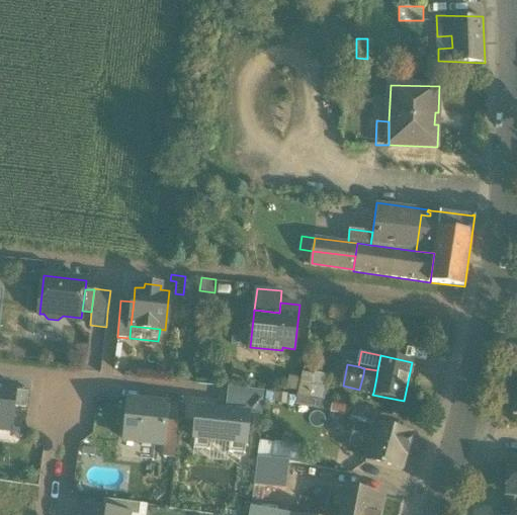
[(303,395),(324,399),(329,375),(306,369),(303,368),(300,377),(297,394),(303,395)]
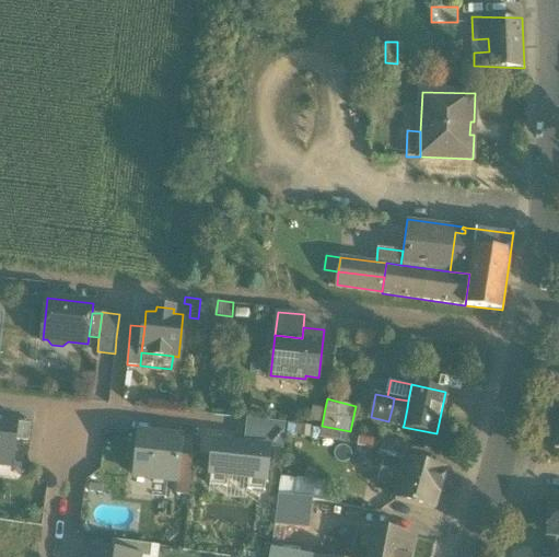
[(408,401),(394,398),(393,405),(407,408),(408,401)]
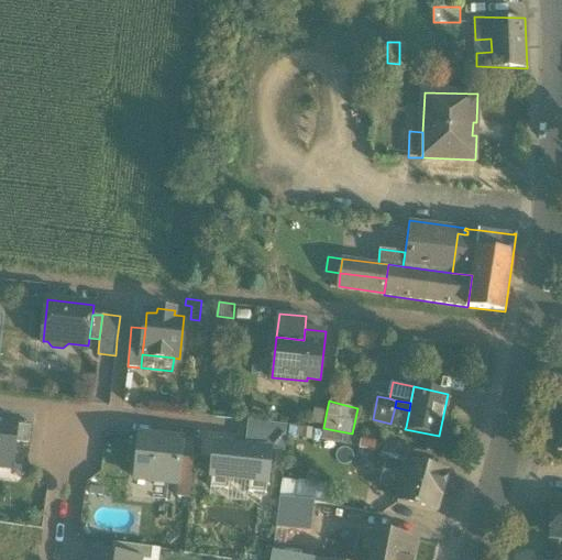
[(309,427),(323,428),(327,410),(313,407),(309,427)]
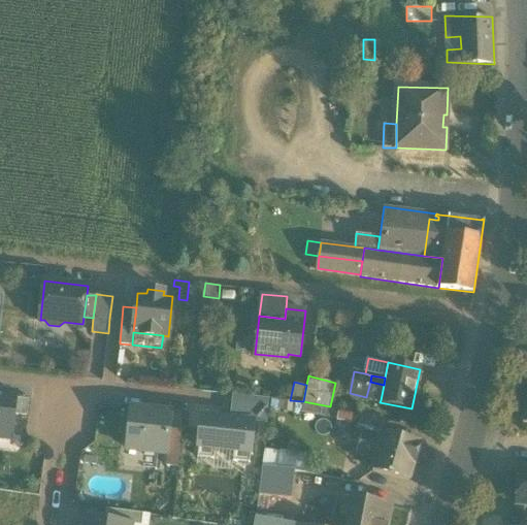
[(366,397),(381,400),(384,385),(370,382),(366,397)]
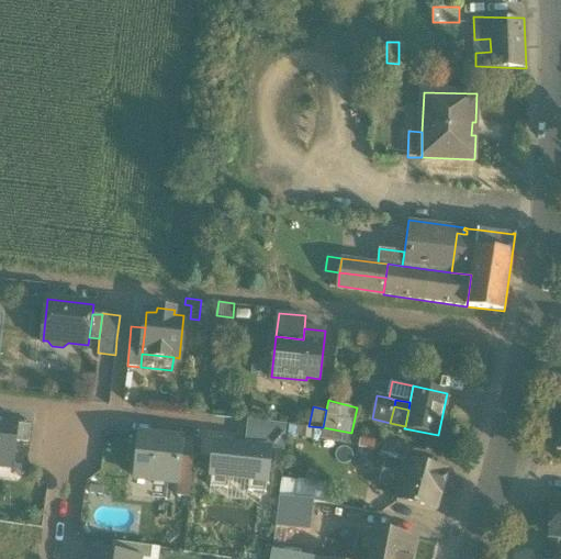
[(18,418),(0,416),(0,464),(12,466),(13,466),(15,440),(18,423),(18,418)]
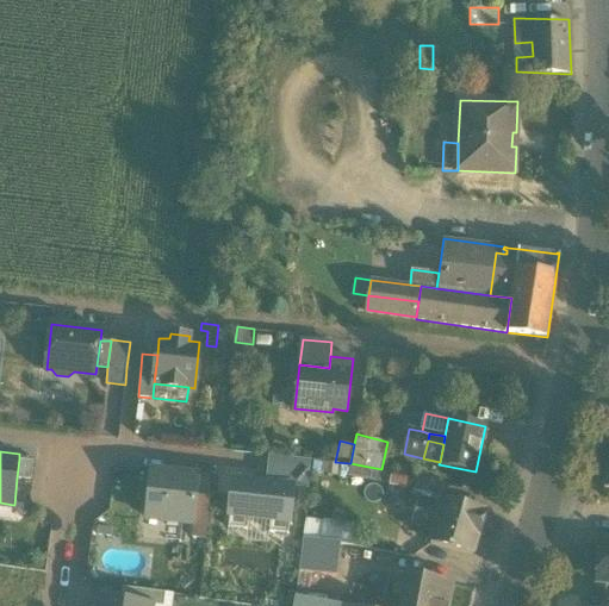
[(269,455),(266,483),(294,486),(309,487),(311,460),(269,455)]
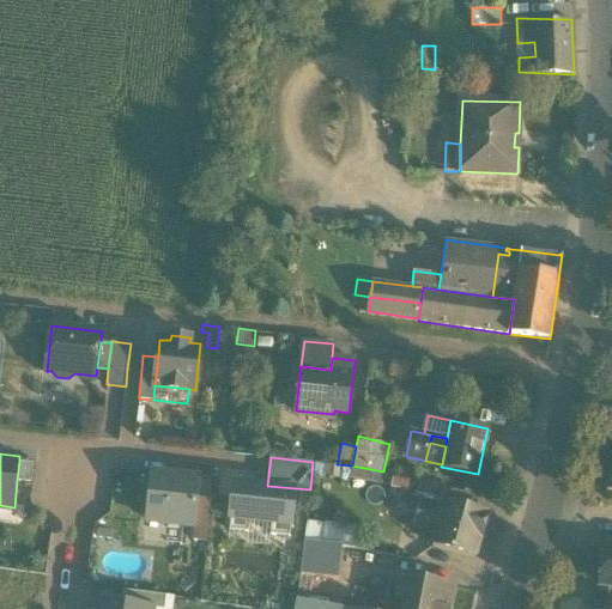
[(34,462),(19,461),(17,480),(31,481),(34,462)]
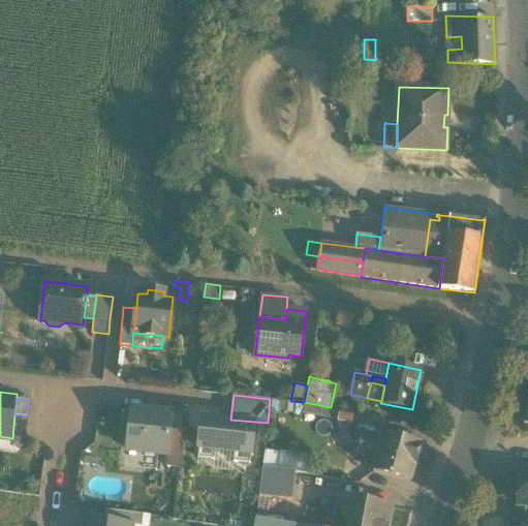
[(329,418),(331,407),(309,403),(304,402),(303,411),(329,418)]
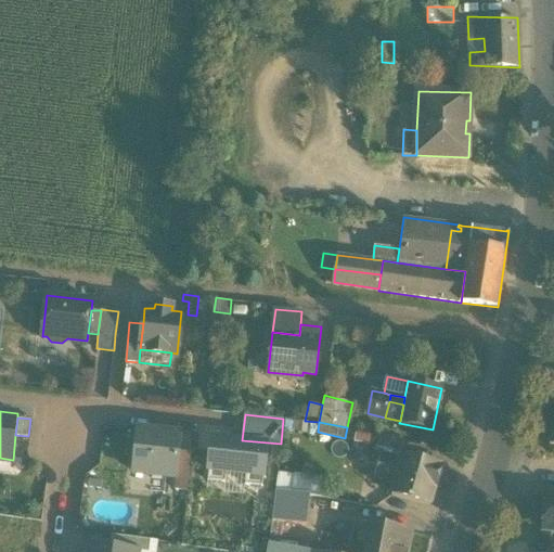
[(138,427),(133,471),(176,475),(179,450),(181,433),(138,427)]
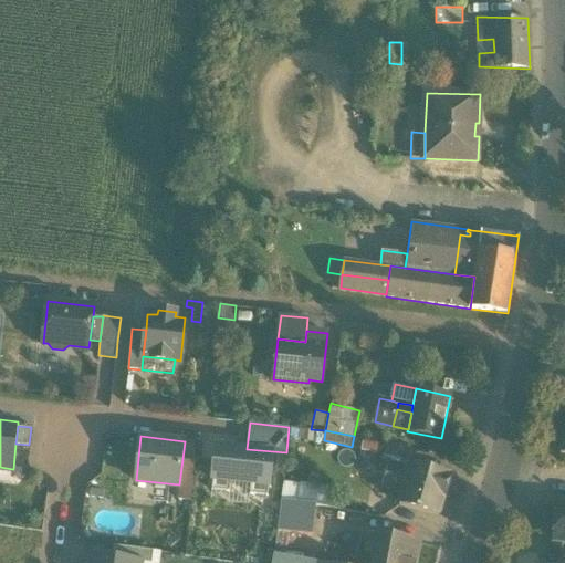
[(384,457),(409,462),(412,450),(387,444),(384,457)]
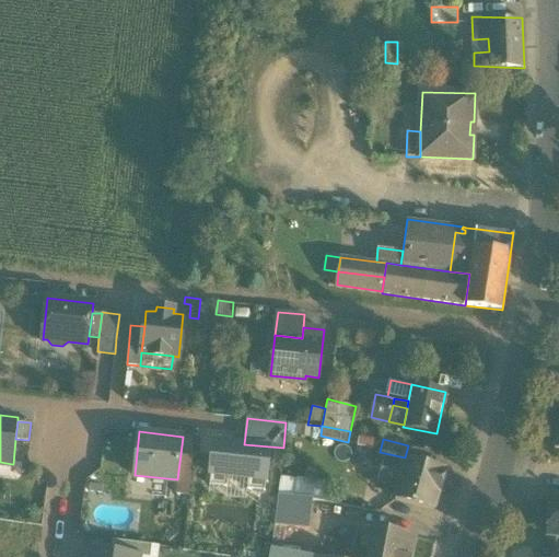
[(244,444),(214,441),(210,484),(228,486),(229,476),(249,478),(248,488),(265,490),(270,447),(244,444)]
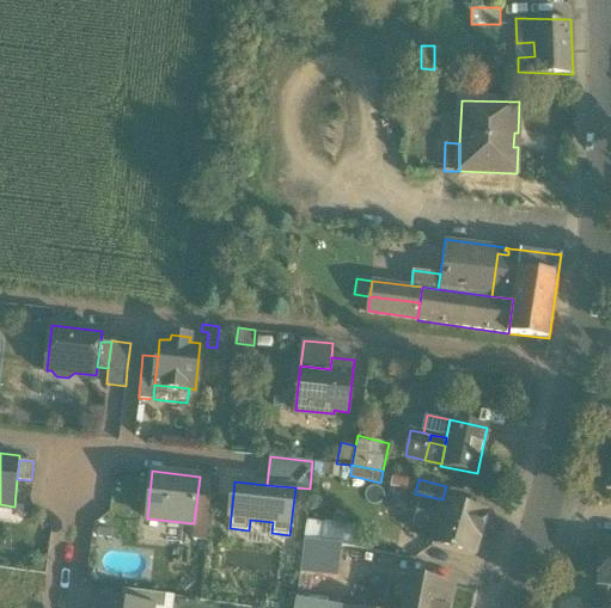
[(212,497),(197,496),(194,523),(193,539),(207,541),(212,497)]
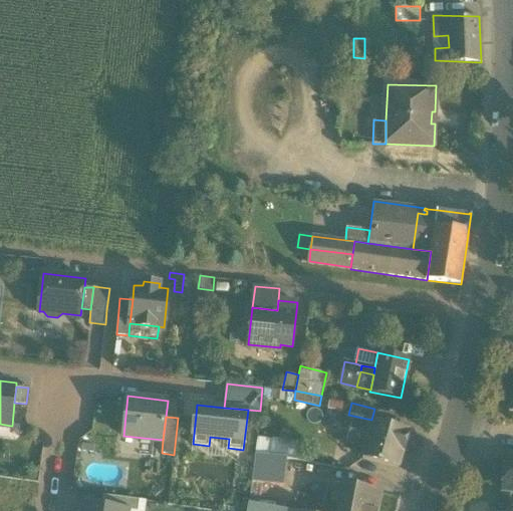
[(347,440),(366,446),(371,426),(353,421),(347,440)]
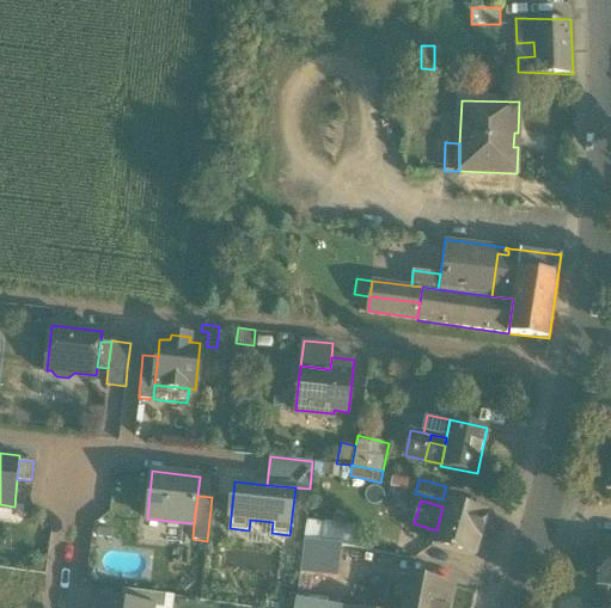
[(444,503),(443,507),(437,530),(432,545),(474,556),(480,535),(481,535),(487,514),(444,503)]
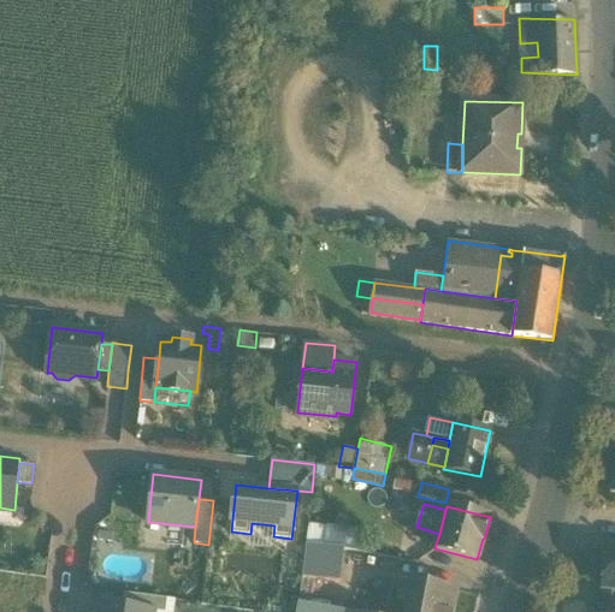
[(0,523),(11,526),(13,510),(0,507),(0,523)]
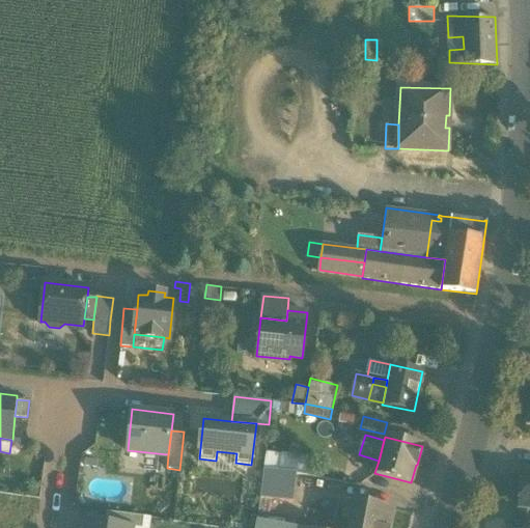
[(266,450),(263,468),(279,470),(281,452),(266,450)]
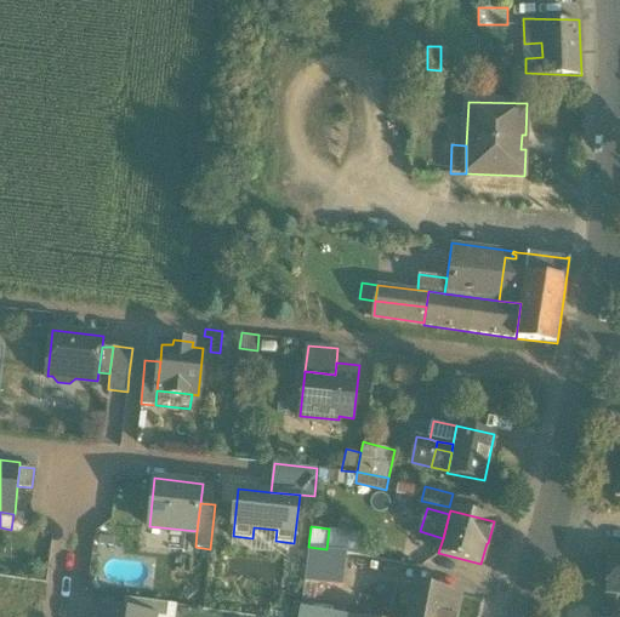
[(252,538),(233,536),(233,541),(252,543),(251,550),(274,553),(274,546),(294,548),(294,543),(276,541),(277,530),(254,527),(252,538)]
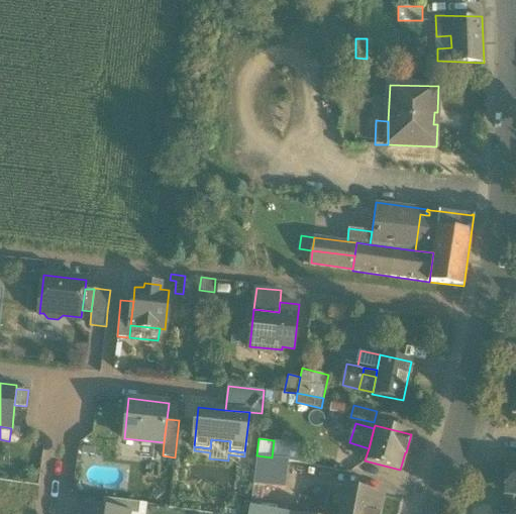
[(305,444),(274,440),(272,457),(289,459),(304,460),(305,444)]
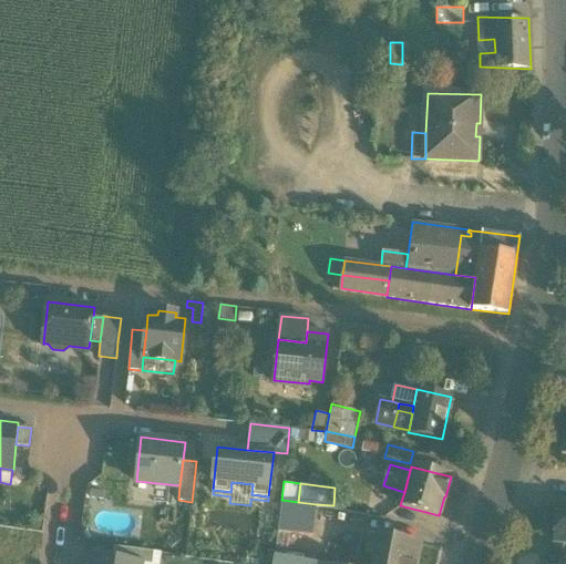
[(298,502),(281,500),(278,531),(312,535),(317,504),(298,502)]
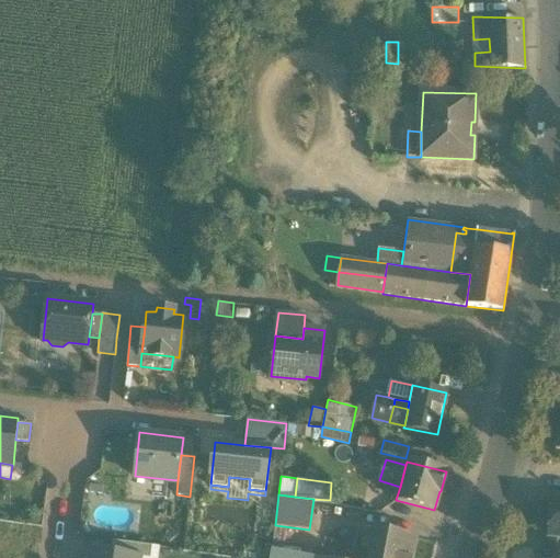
[(550,534),(559,534),(559,501),(552,500),(550,534)]
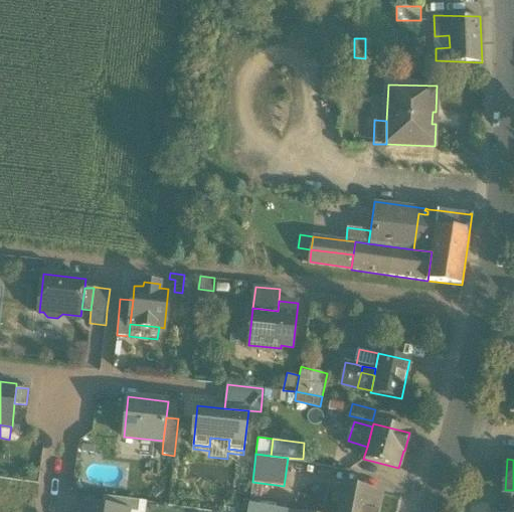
[(331,501),(343,504),(346,485),(334,482),(331,501)]
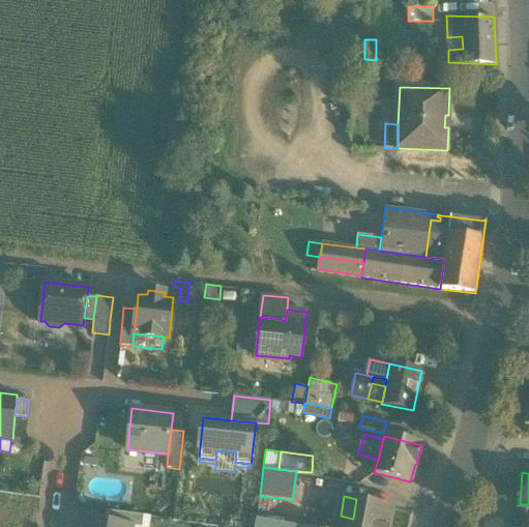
[(393,505),(356,499),(353,519),(351,526),(386,526),(387,525),(389,525),(393,505)]
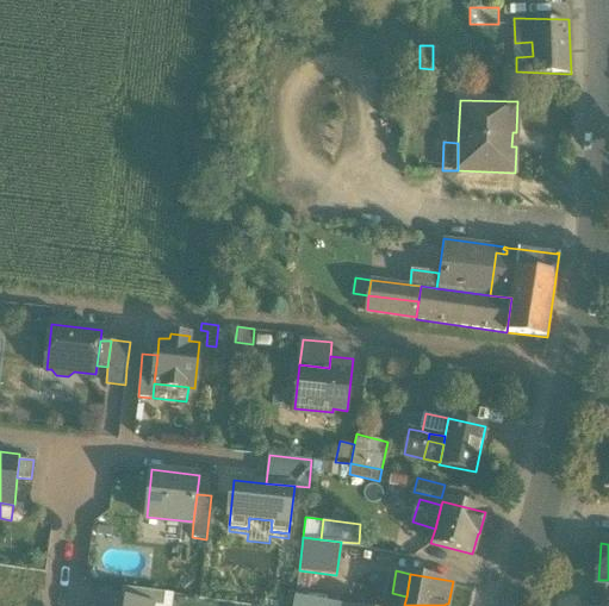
[(123,587),(122,600),(150,604),(163,605),(166,592),(123,587)]
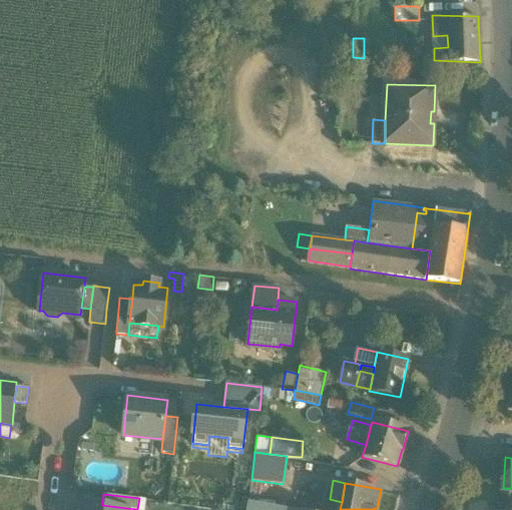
[(144,509),(146,499),(139,498),(137,509),(126,508),(125,509),(144,509)]
